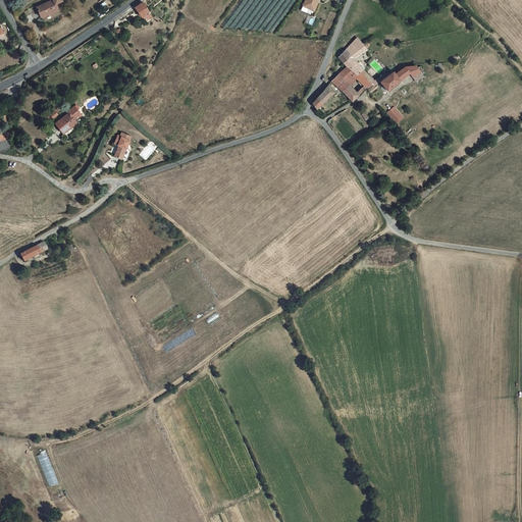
[(45,0),(37,4),(42,14),(43,13),(47,19),(60,12),(62,12),(67,9),(67,6),(70,0),(69,0),(45,0)]
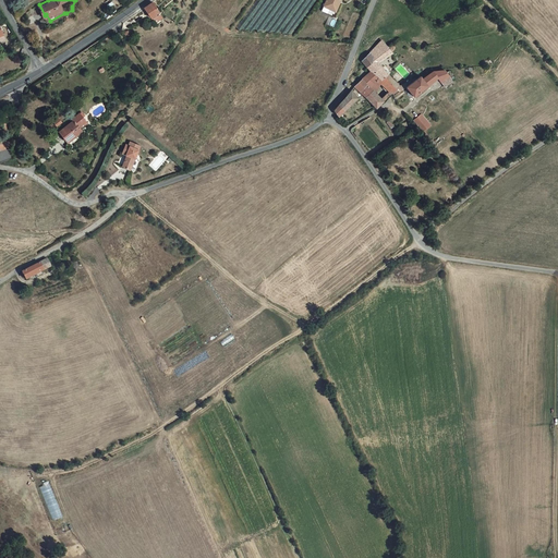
[(153,0),(145,5),(149,12),(157,5),(153,0)]
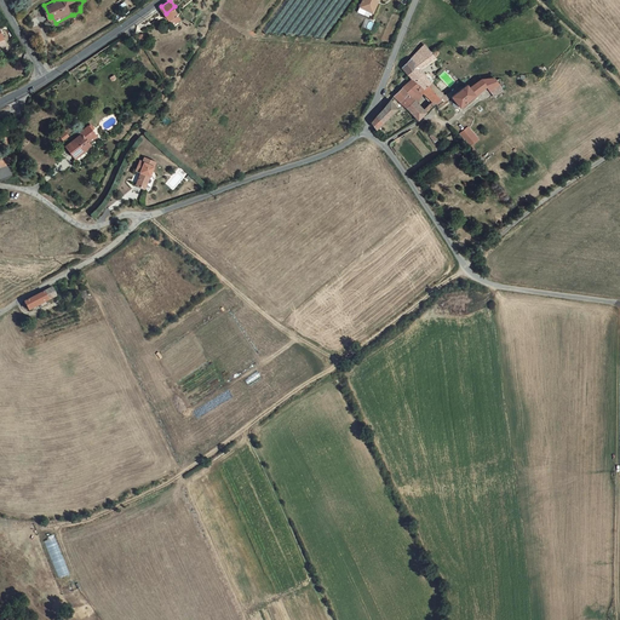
[(174,6),(166,13),(170,18),(178,12),(174,6)]
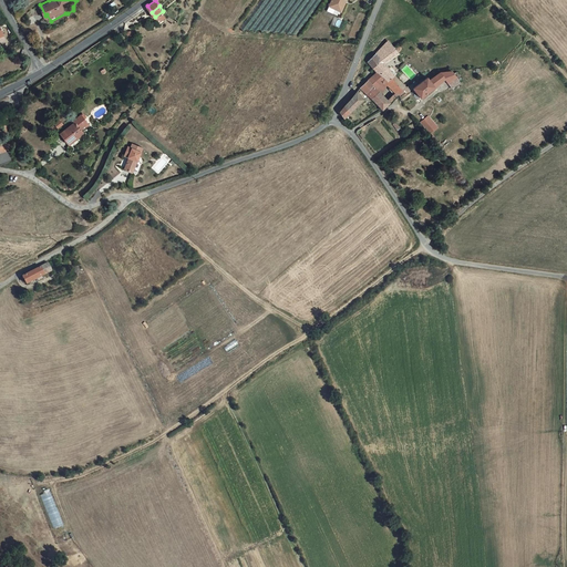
[(389,38),(370,59),(375,64),(394,44),(389,38)]
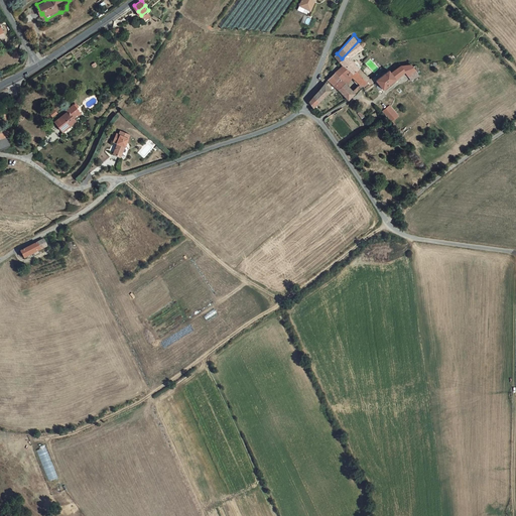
[(342,58),(345,62),(346,63),(348,62),(355,70),(360,63),(370,53),(359,40),(342,58)]
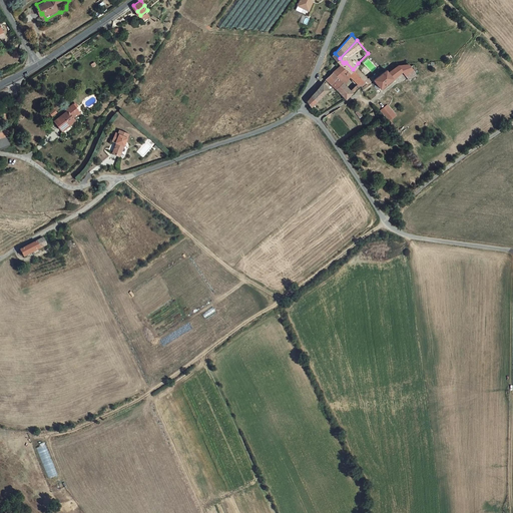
[(405,70),(409,67),(412,71),(416,67),(411,61),(399,62),(394,65),(390,69),(394,74),(402,66),(405,70)]
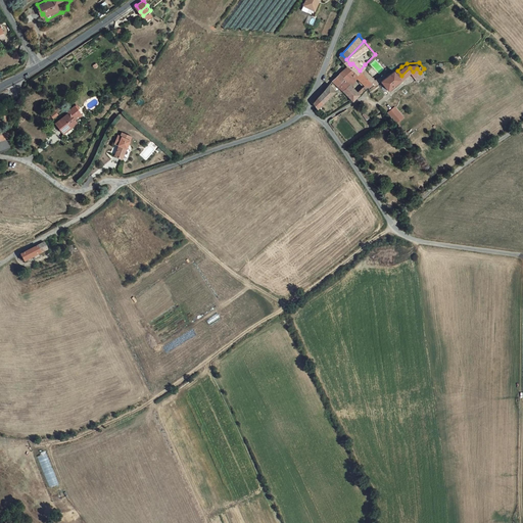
[(354,73),(358,77),(362,74),(368,81),(366,82),(366,85),(368,84),(370,86),(376,82),(373,79),(376,76),(365,64),(360,70),(352,63),(350,64),(349,63),(344,67),(351,76),(354,73)]
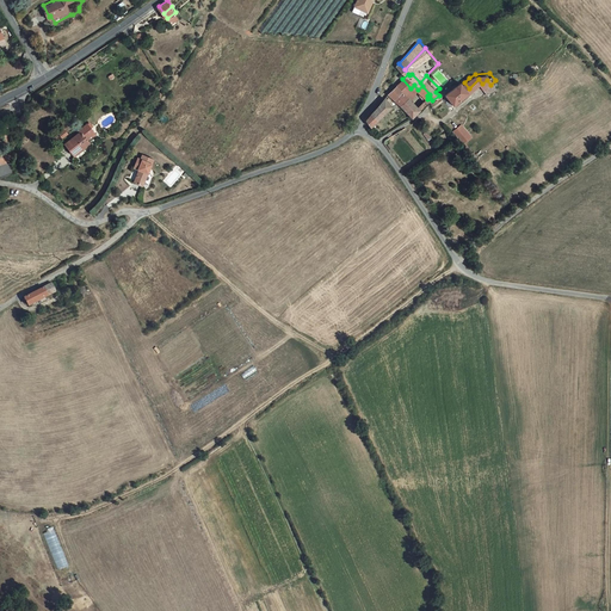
[(411,88),(402,79),(390,91),(401,102),(409,94),(407,92),(411,88)]
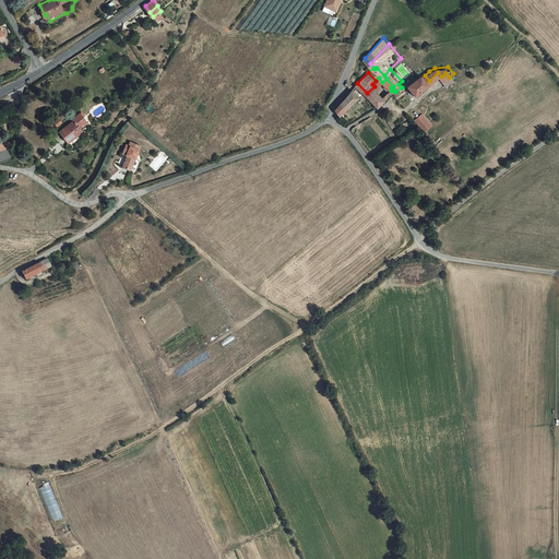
[(423,72),(419,74),(418,73),(402,81),(399,84),(402,87),(406,83),(415,93),(429,81),(425,75),(423,72)]
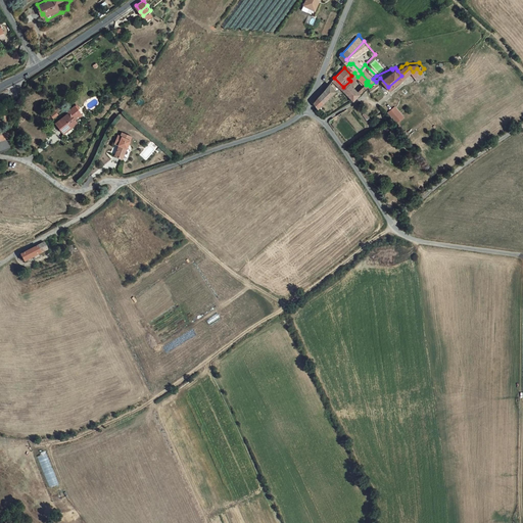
[(348,79),(350,81),(352,83),(358,77),(354,73),(351,76),(348,79)]
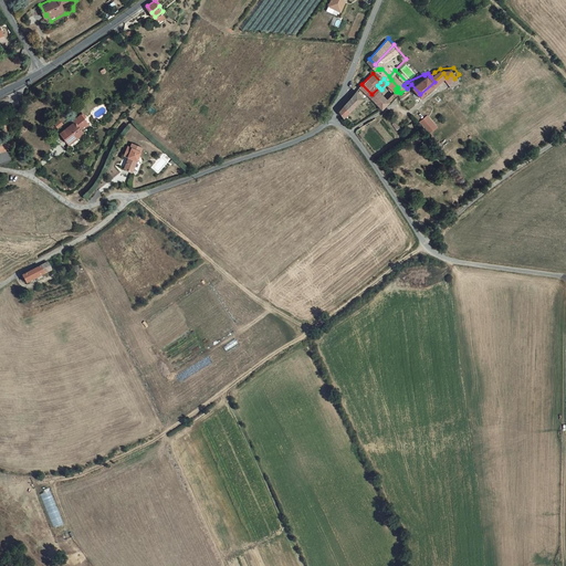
[(383,105),(390,97),(381,90),(379,87),(371,94),(381,104),(383,105)]
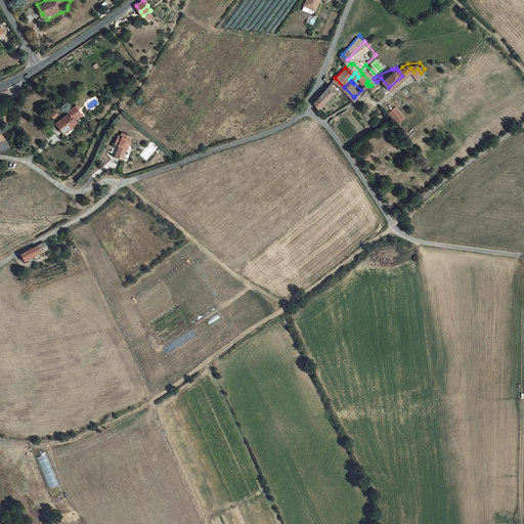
[(315,100),(319,105),(324,101),(329,99),(328,98),(340,87),(337,84),(335,86),(331,82),(315,99),(315,100)]
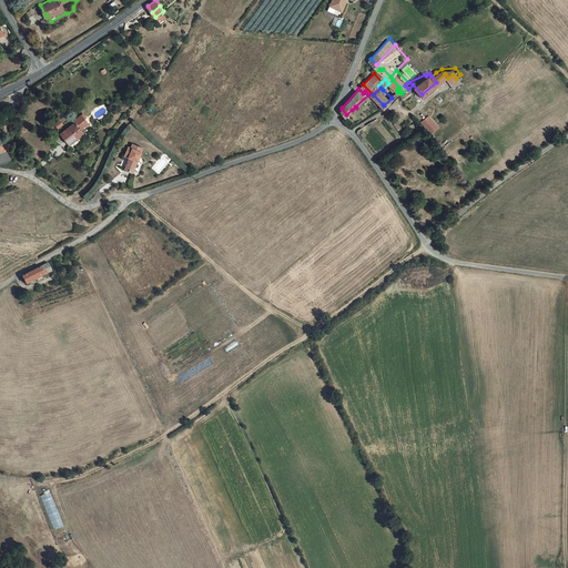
[(81,128),(80,127),(88,121),(82,112),(74,119),(75,120),(60,131),(69,142),(83,131),(81,128)]
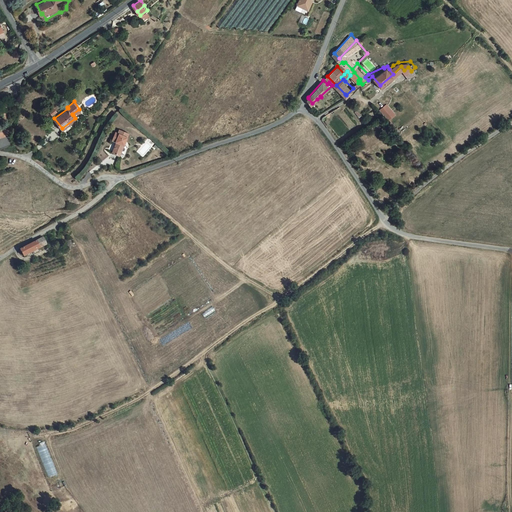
[(379,109),(387,121),(395,115),(387,103),(379,109)]
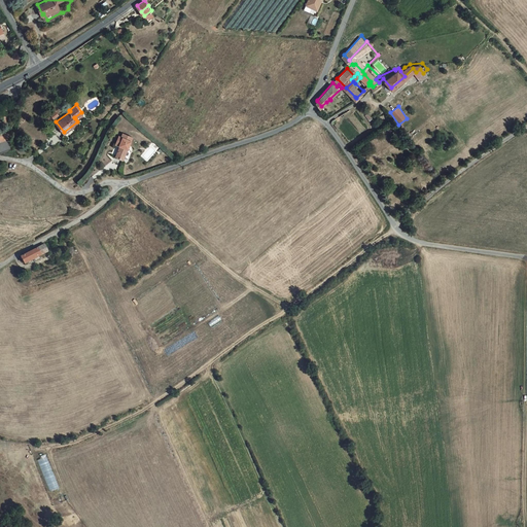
[(125,157),(133,135),(124,132),(123,136),(118,135),(115,143),(123,145),(118,155),(125,157)]
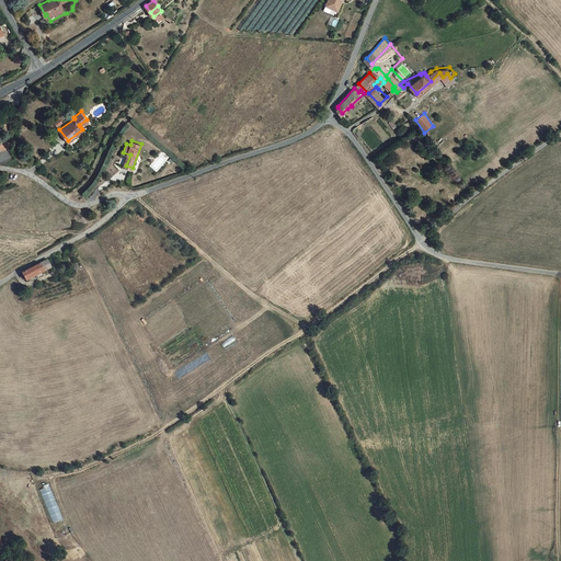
[(10,149),(0,152),(0,159),(2,162),(14,158),(10,149)]
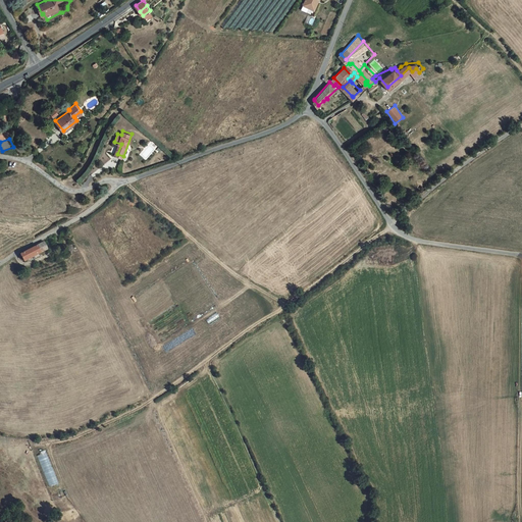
[(19,253),(24,260),(41,251),(37,244),(31,247),(19,253)]
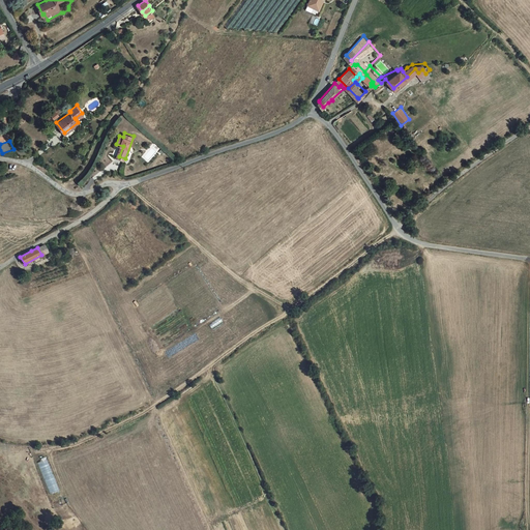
[(49,495),(59,491),(48,459),(37,463),(49,495)]
